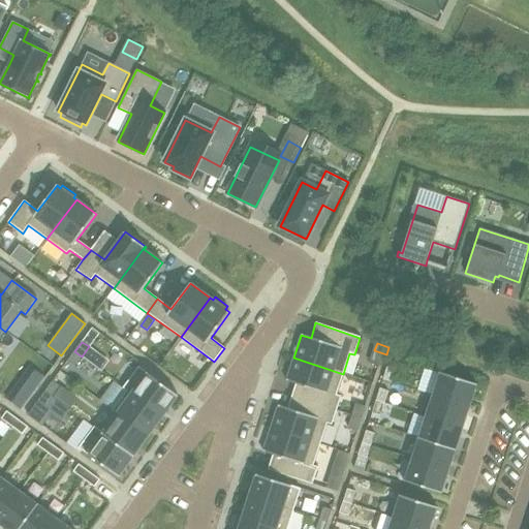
[(73,367),(82,356),(74,351),(67,362),(73,367)]
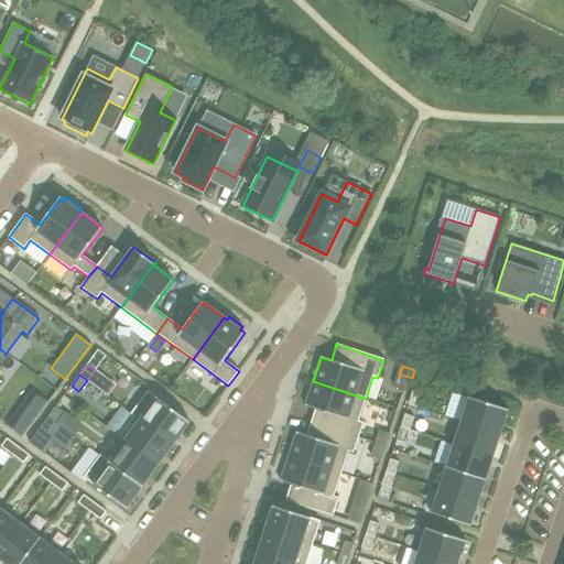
[(358,422),(366,399),(313,381),(305,407),(315,410),(311,423),(358,438),(364,423),(358,422)]
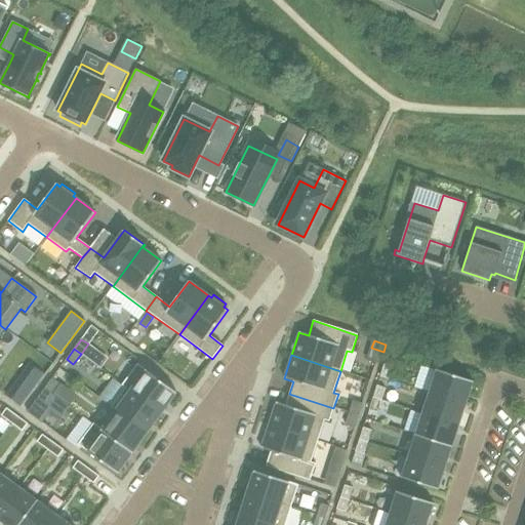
[(438,361),(430,358),(427,366),(436,369),(438,361)]
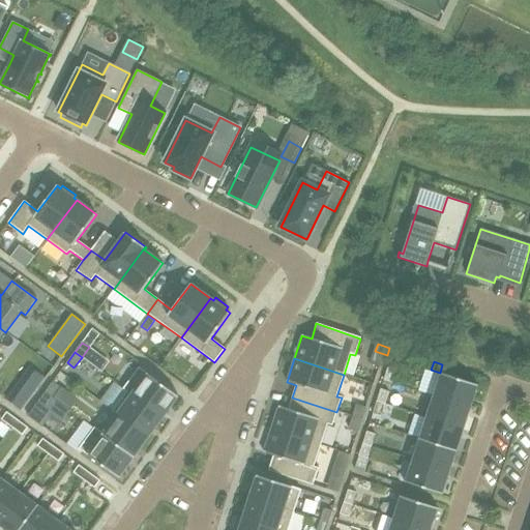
[(123,388),(164,417),(178,396),(139,367),(123,388)]
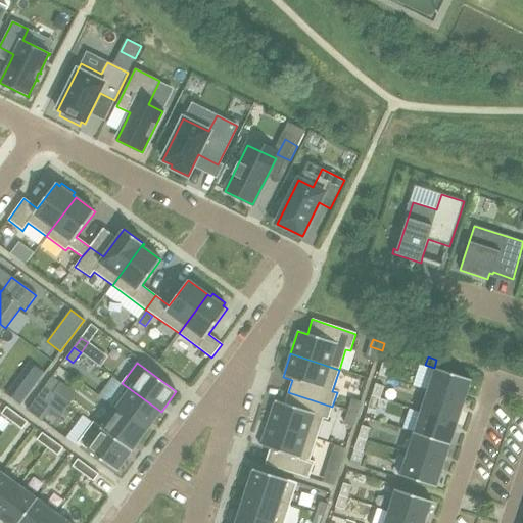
[(378,375),(387,378),(390,366),(382,363),(378,375)]
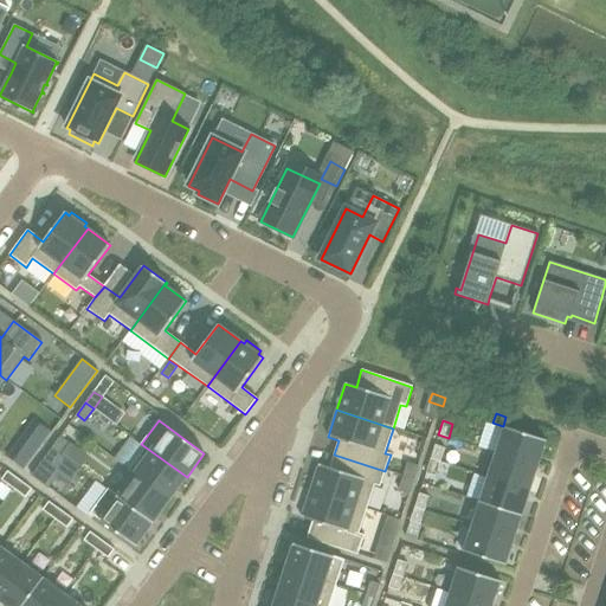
[(37,421),(8,459),(24,470),(52,432),(37,421)]
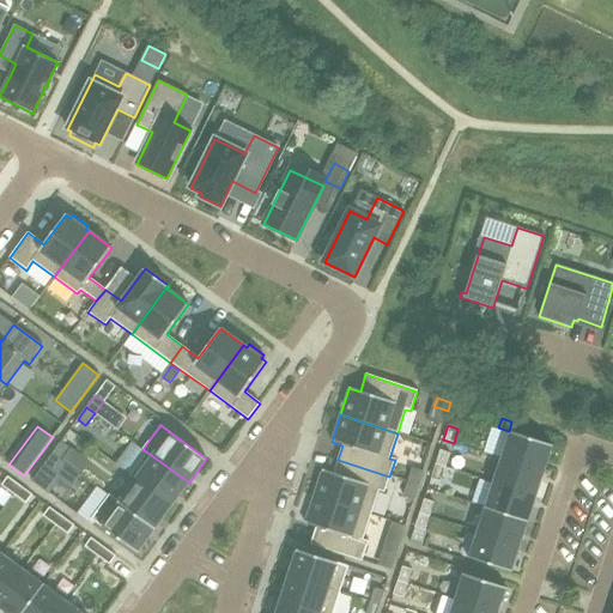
[(544,472),(552,447),(553,445),(509,431),(508,432),(509,434),(501,459),(544,472)]
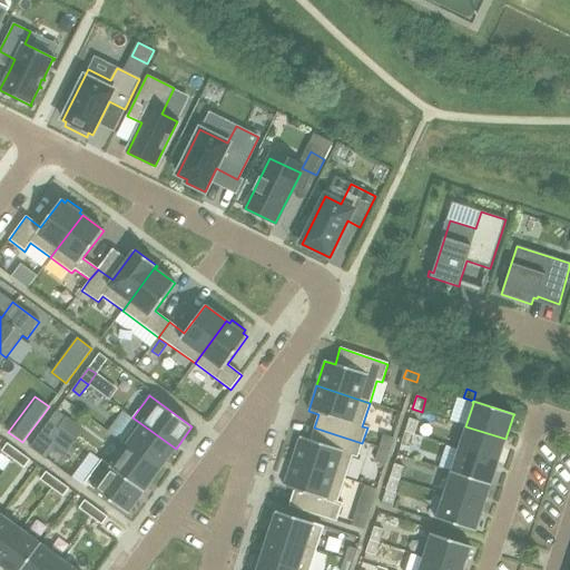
[(57,411),(48,422),(56,428),(64,416),(57,411)]
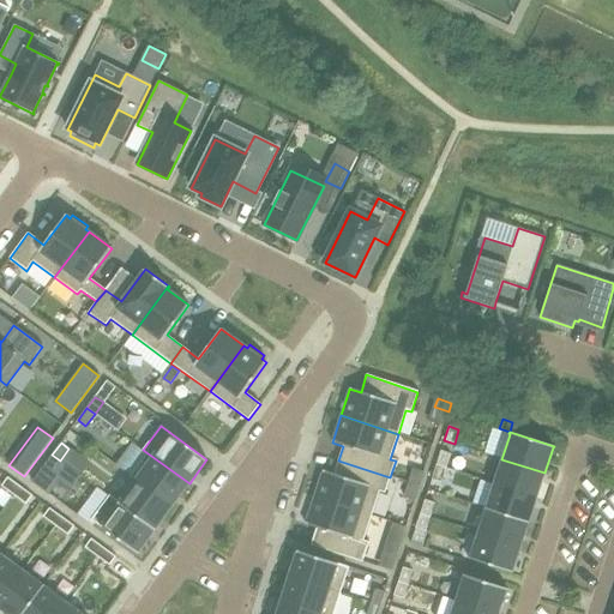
[(172,507),(190,483),(143,450),(143,451),(146,453),(131,476),(172,507)]
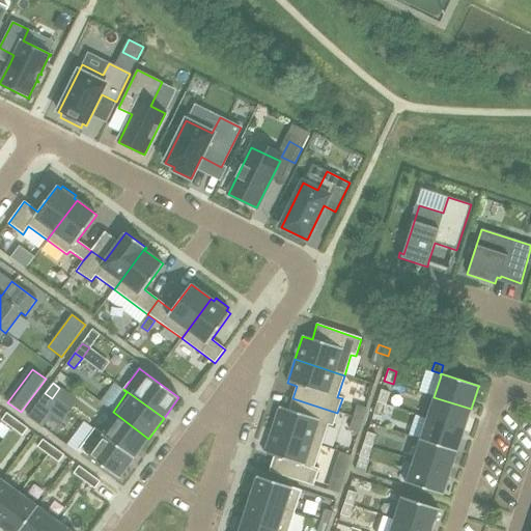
[(381,390),(376,402),(386,404),(390,393),(381,390)]
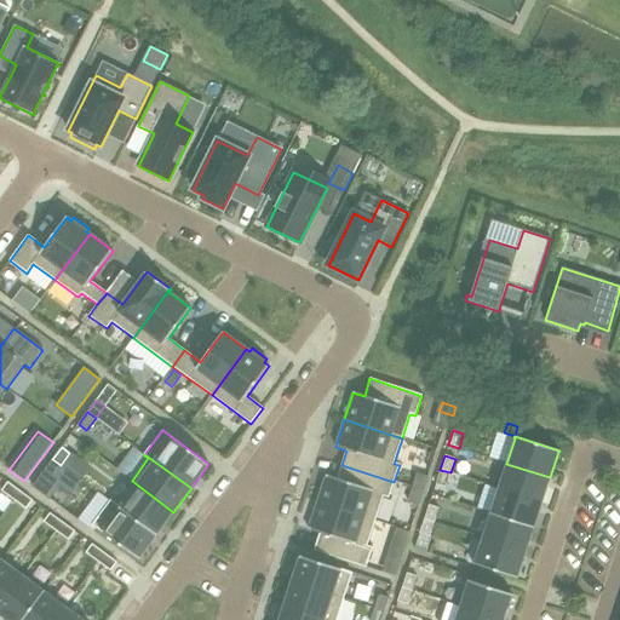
[(44,471),(33,487),(50,499),(59,484),(72,493),(81,480),(61,465),(52,459),(44,471)]
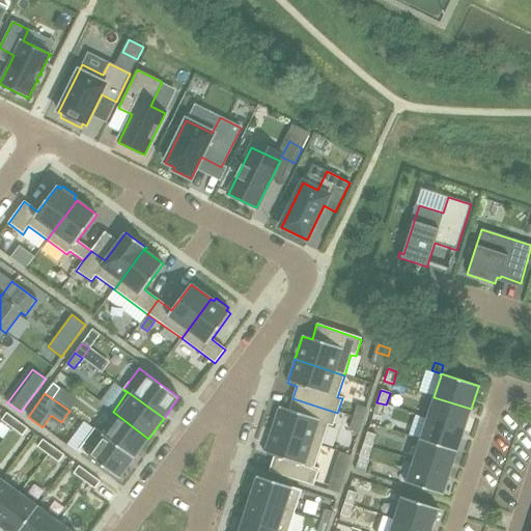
[(427,418),(464,430),(471,409),(434,397),(427,418)]
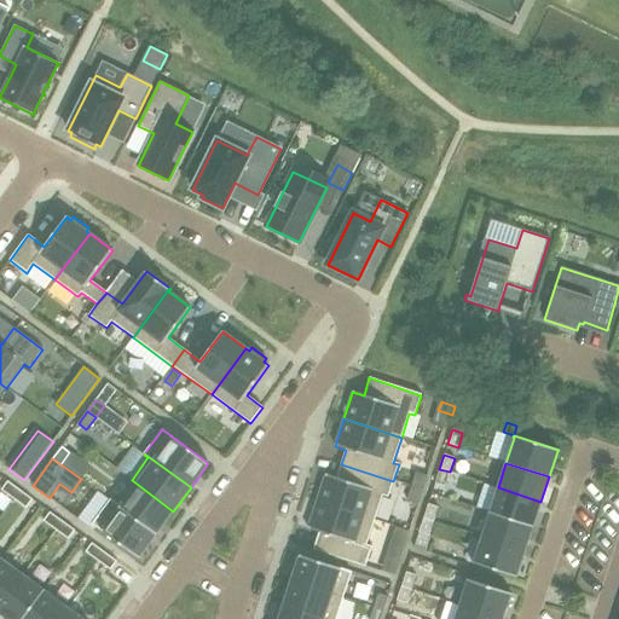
[(393,481),(341,464),(336,478),(325,474),(317,502),(375,520),(382,496),(388,498),(393,481)]
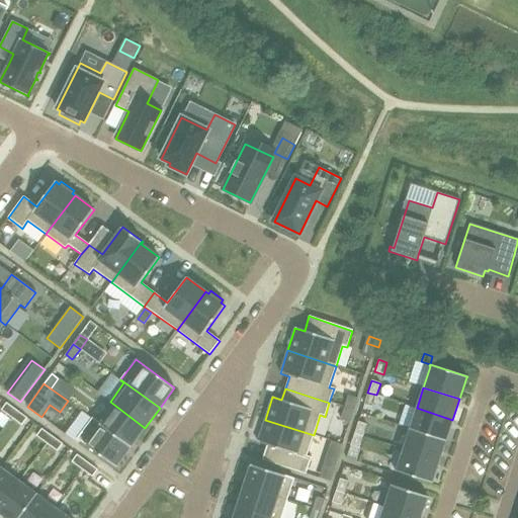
[(364,405),(372,407),(376,395),(367,393),(364,405)]
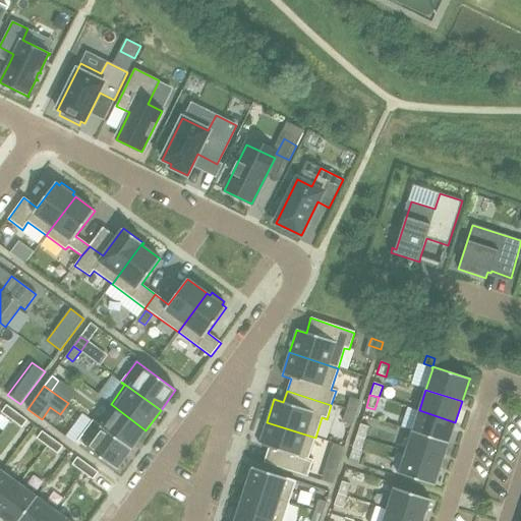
[(346,409),(355,412),(359,401),(350,398),(346,409)]
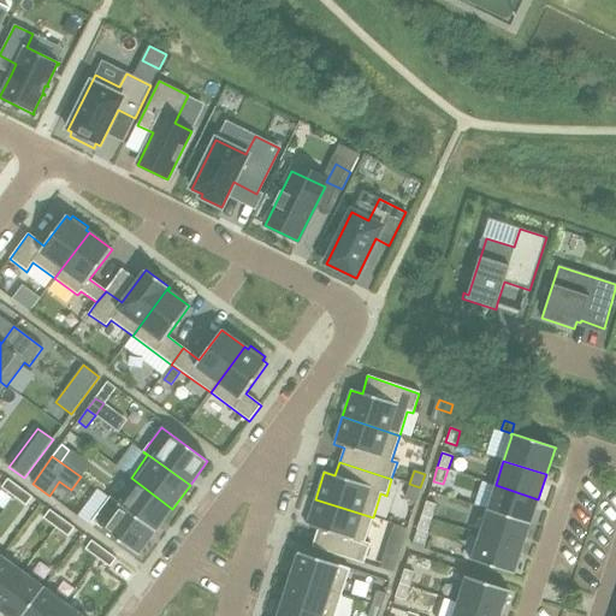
[(172,509),(131,478),(130,479),(135,483),(119,504),(110,497),(110,498),(155,532),(172,509)]
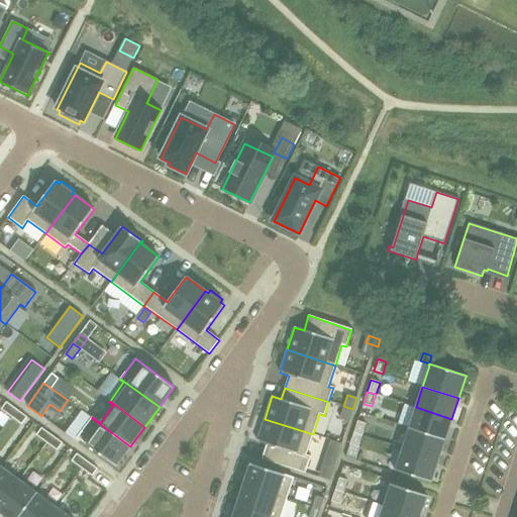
[(16,410),(7,403),(2,409),(12,416),(16,410)]
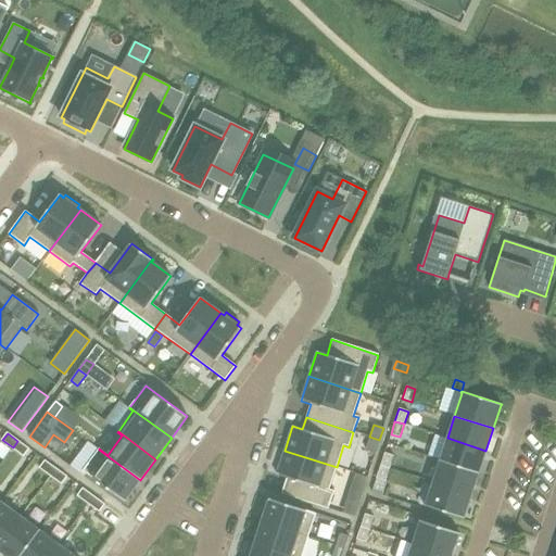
[(379,440),(369,437),(365,450),(375,453),(379,440)]
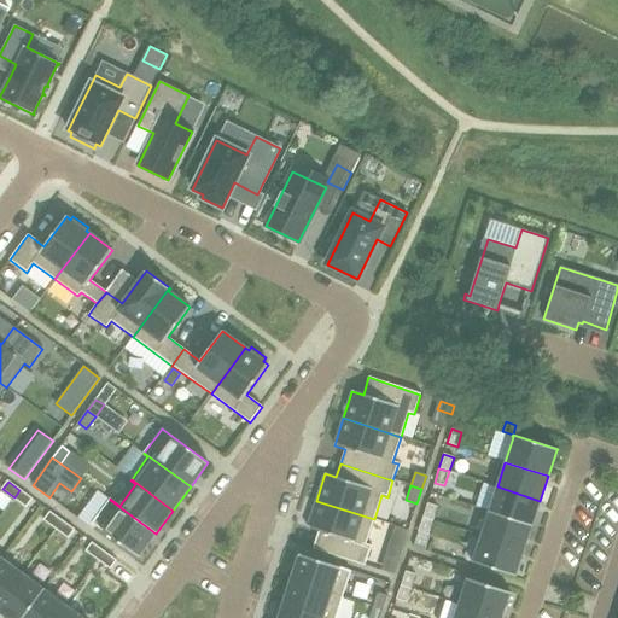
[(497,487),(489,512),(488,511),(488,512),(532,526),(532,525),(531,525),(540,501),(497,487)]
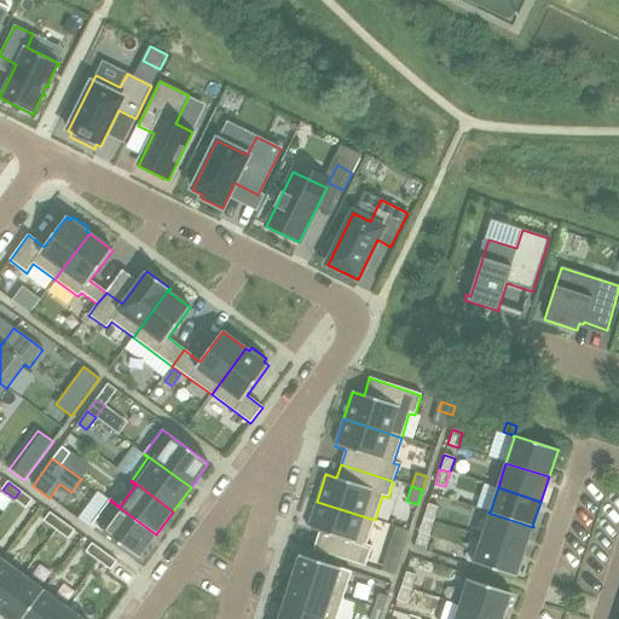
[(15,498),(25,507),(32,499),(19,491),(15,498)]
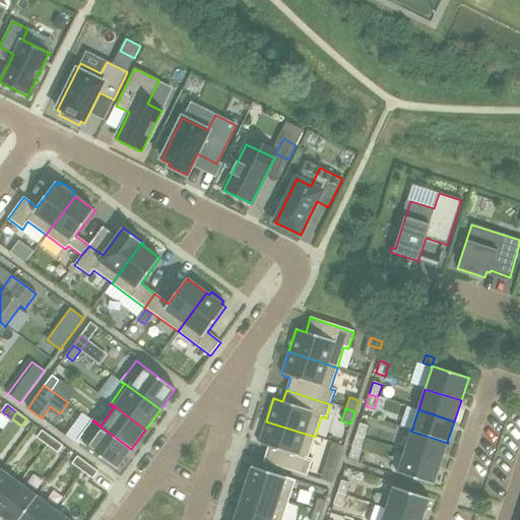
[(77,441),(116,469),(131,449),(92,420),(77,441)]
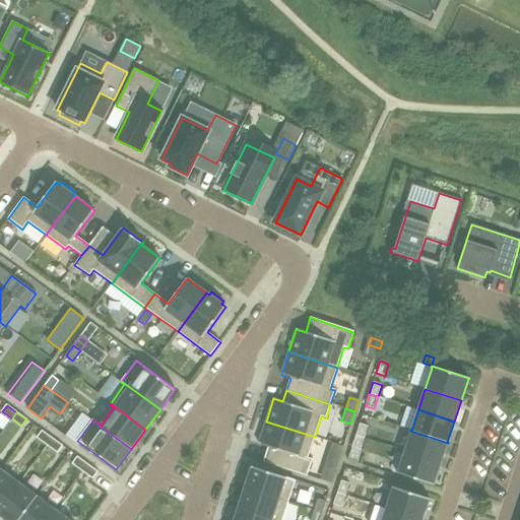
[(308,458),(315,437),(266,421),(258,444),(268,447),(263,462),(307,476),(312,459),(308,458)]
